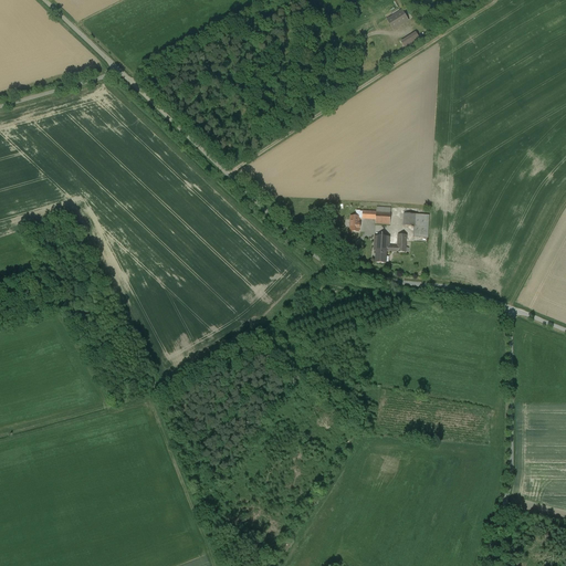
[(408,21),(401,12),(388,21),(394,30),(408,21)]
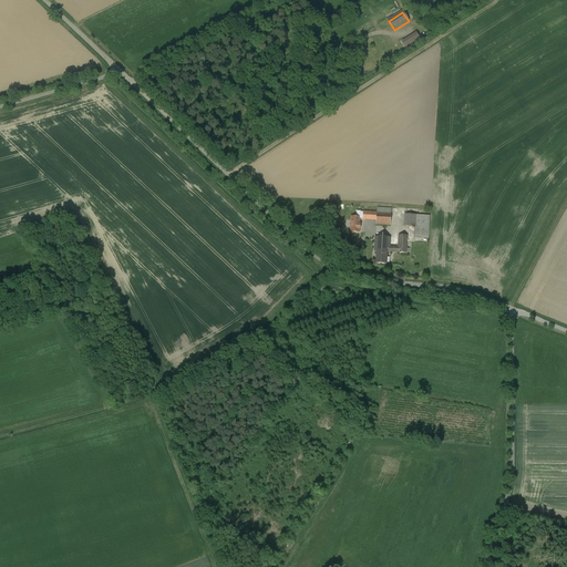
[(421,41),(416,33),(402,42),(406,50),(421,41)]
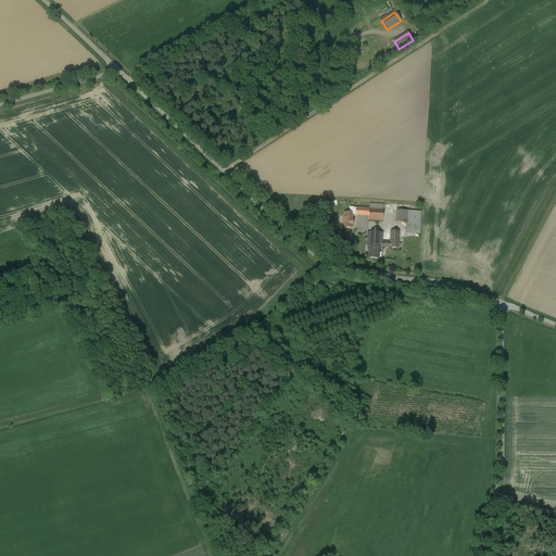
[(369,210),(354,209),(354,213),(354,215),(369,216),(368,219),(383,220),(384,205),(369,204),(369,210)]
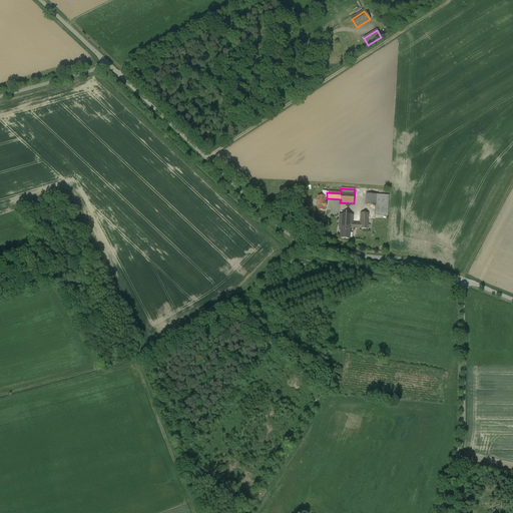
[(390,195),(367,194),(367,204),(376,205),(376,215),(389,215),(390,195)]
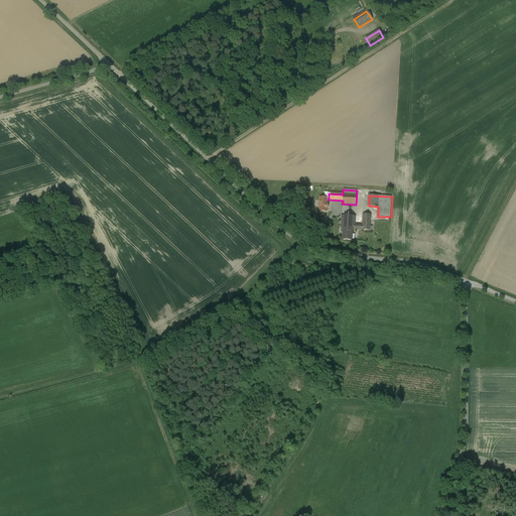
[(329,200),(329,198),(321,198),(320,211),(328,212),(329,200)]
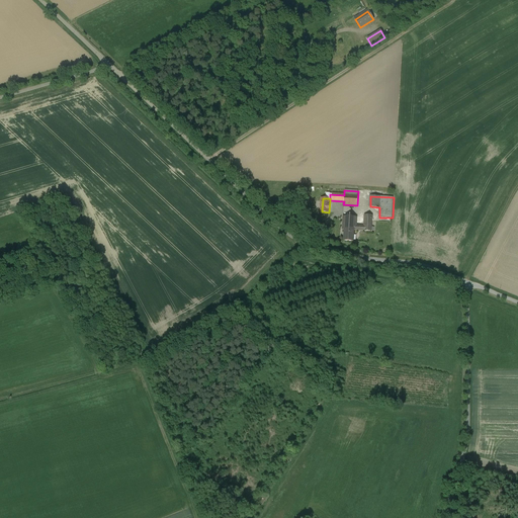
[(345,230),(355,230),(356,230),(374,231),(374,227),(372,227),(372,216),(365,216),(365,226),(357,226),(357,219),(344,218),(343,230),(345,230)]
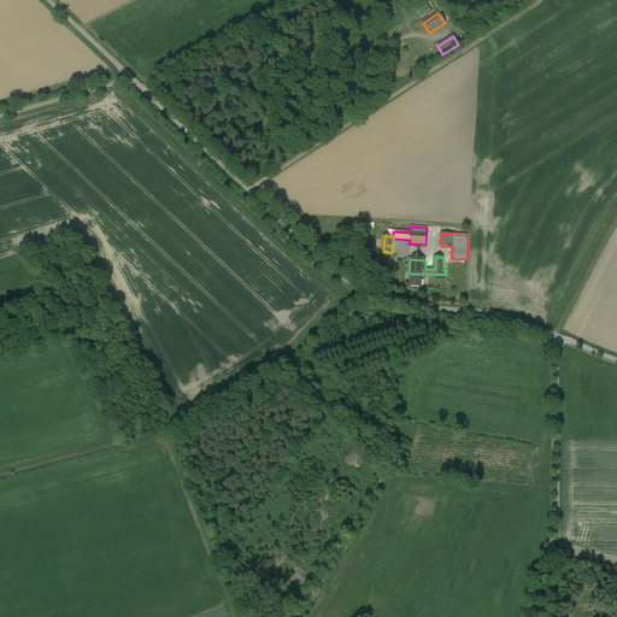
[(423,274),(411,274),(410,287),(422,287),(423,274)]
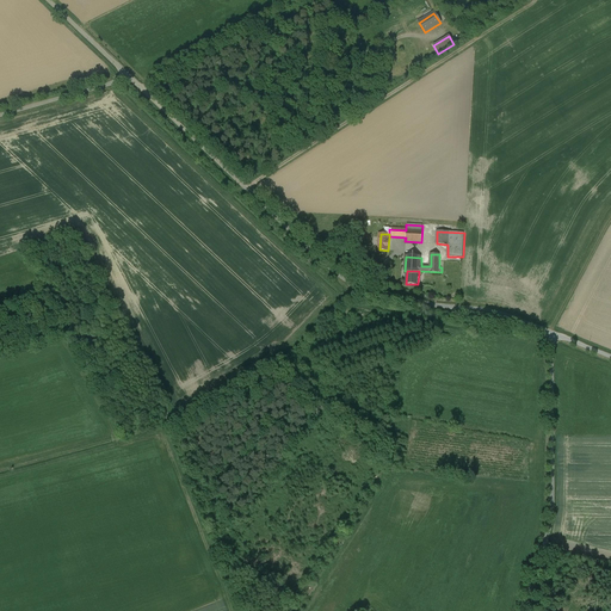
All buildings are outlined.
